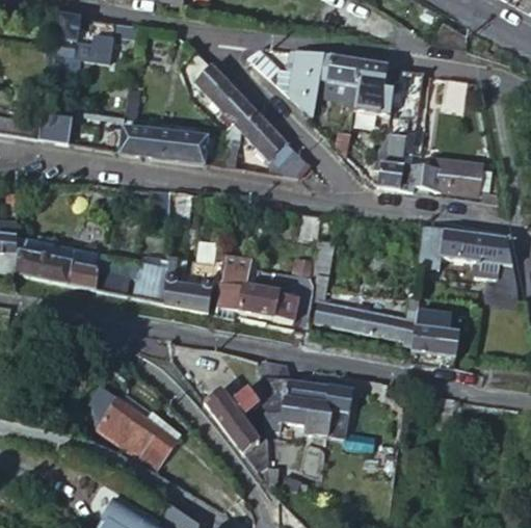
[(515,0),(514,2),(530,10),(530,0),(515,0)]
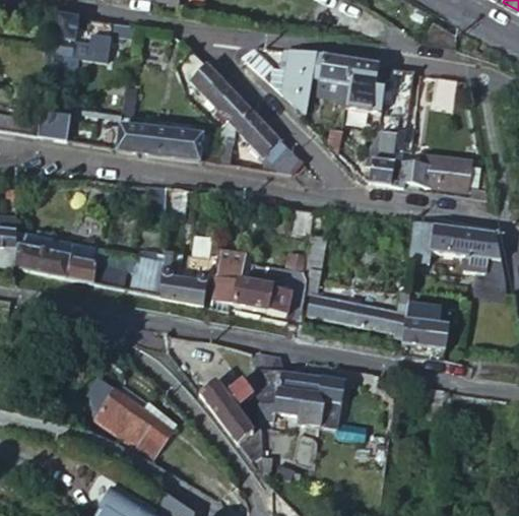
[(314,7),(312,21),(329,23),(330,10),(314,7)]
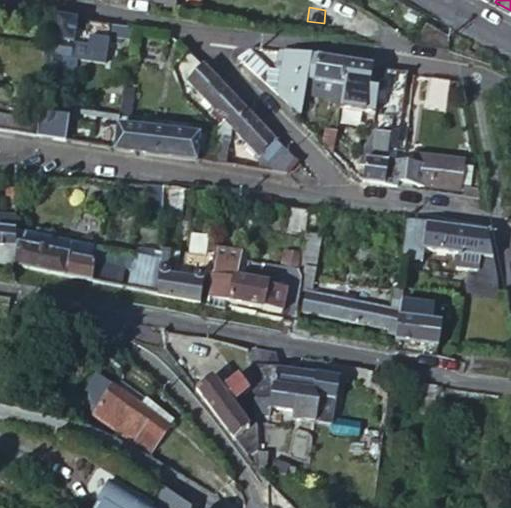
[(77,17),(53,13),(45,72),(57,74),(58,66),(75,69),(78,54),(72,53),(77,17)]
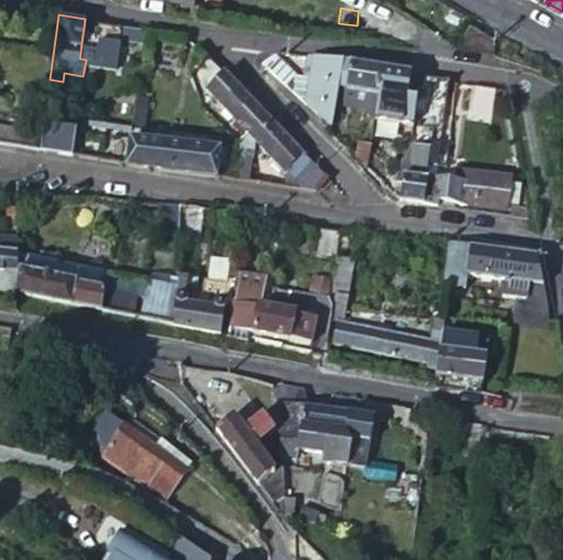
[(295,72),(274,52),(263,63),(287,84),(291,77),(295,72)]
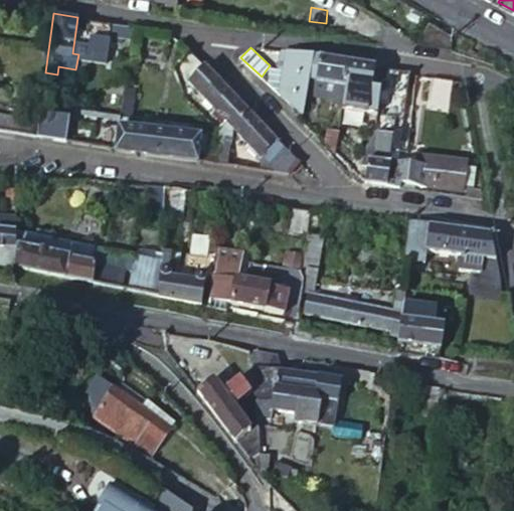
[(313,54),(281,49),(274,87),(303,112),(307,88),(309,78),(313,54)]
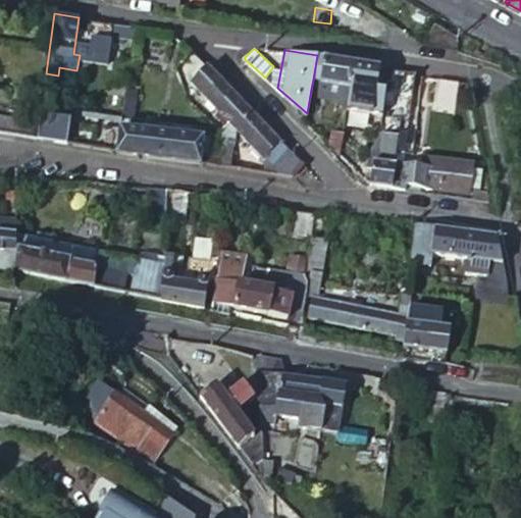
[(277,136),(191,51),(177,65),(262,150),(277,136)]
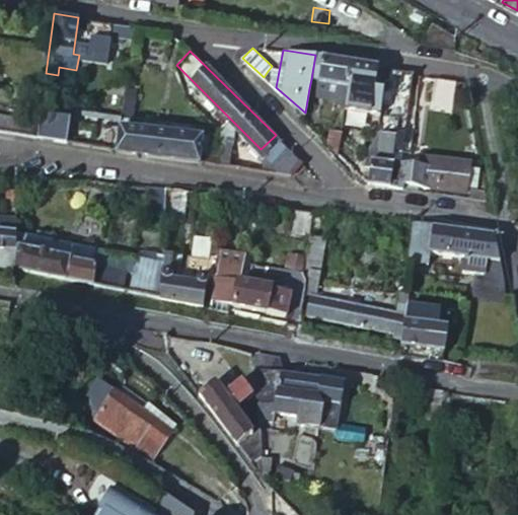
[(315,55),(311,79),(319,80),(326,81),(325,90),(339,93),(338,100),(346,102),(350,85),(348,85),(352,61),(322,57),(315,55)]
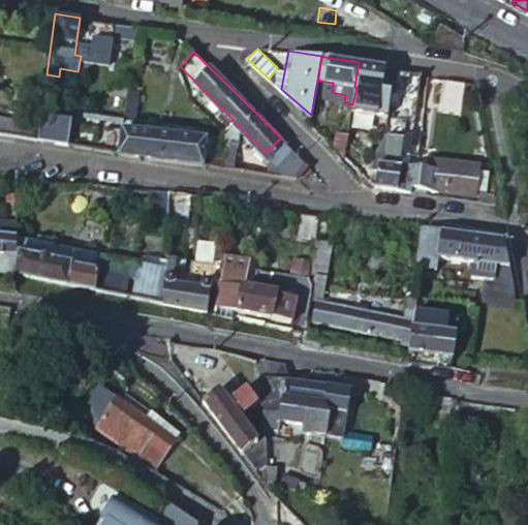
[(389,114),(392,91),(383,89),(386,67),(359,62),(354,87),(356,87),(352,104),(352,107),(389,114)]
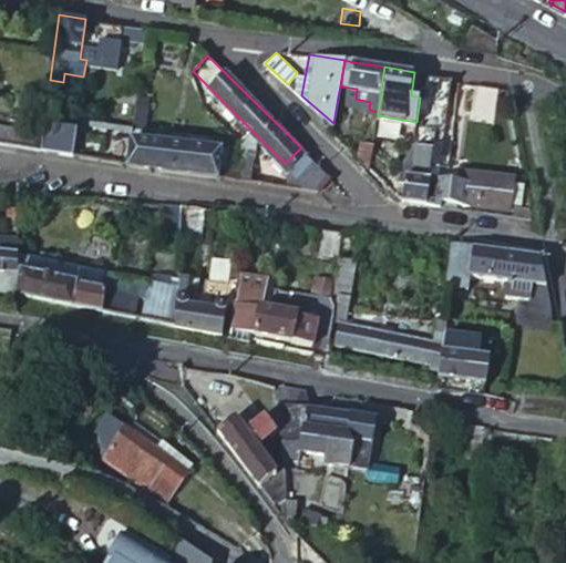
[(426,202),(430,175),(432,161),(441,162),(452,79),(422,74),(420,98),(417,122),(414,146),(413,149),(399,169),(398,177),(404,178),(402,198),(404,198),(426,202)]
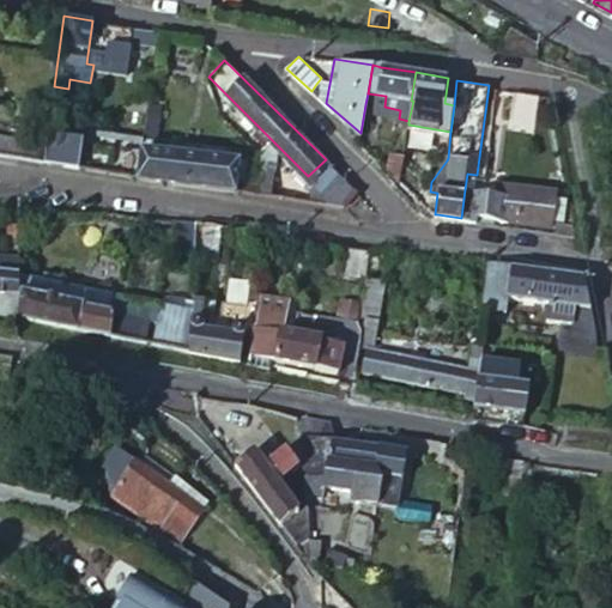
[(534,129),(539,93),(515,89),(509,125),(534,129)]
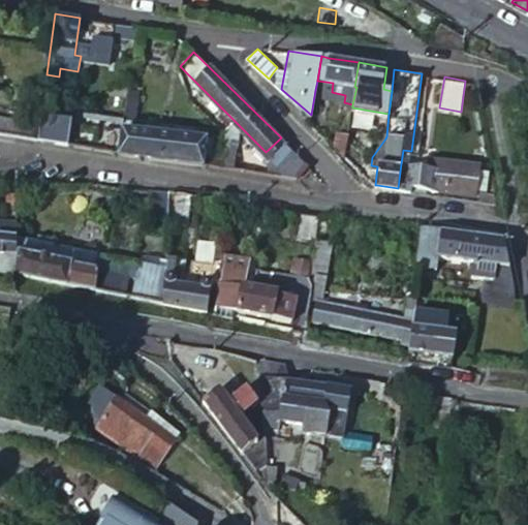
[(317,81),(315,90),(332,92),(333,83),(325,82),(317,81)]
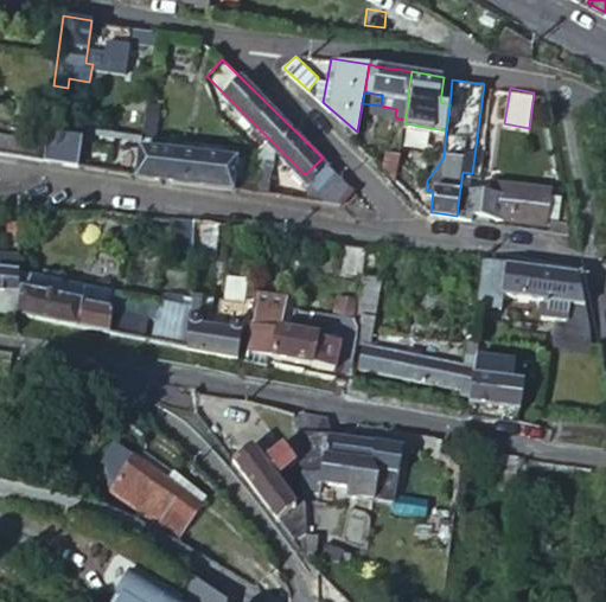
[(147,101),(142,130),(155,132),(159,103),(147,101)]
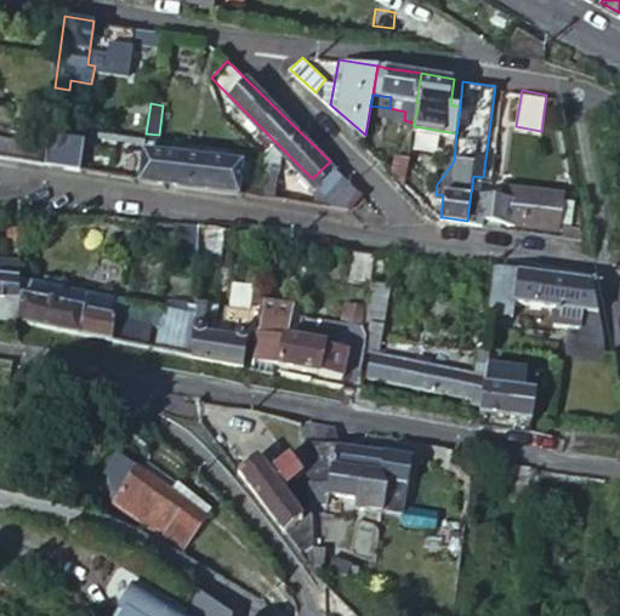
[(50,135),(45,163),(81,167),(85,140),(50,135)]
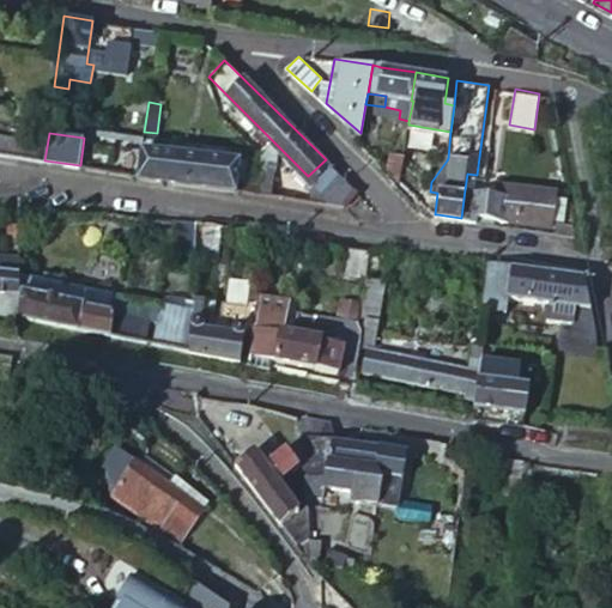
[(0,134),(0,152),(43,159),(46,141),(0,134)]
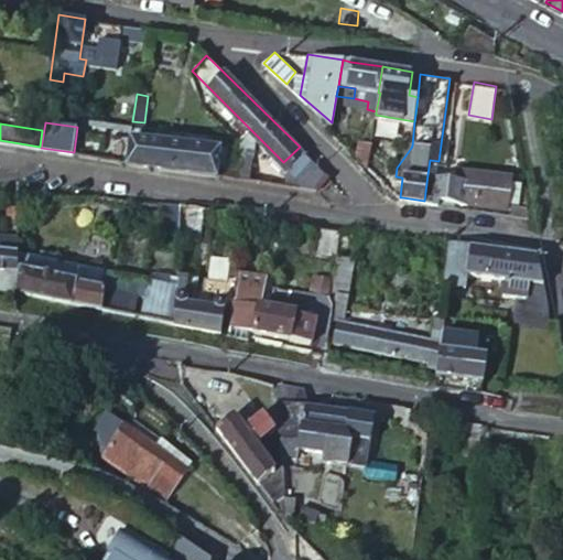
[(130,133),(126,159),(217,173),(220,147),(130,133)]
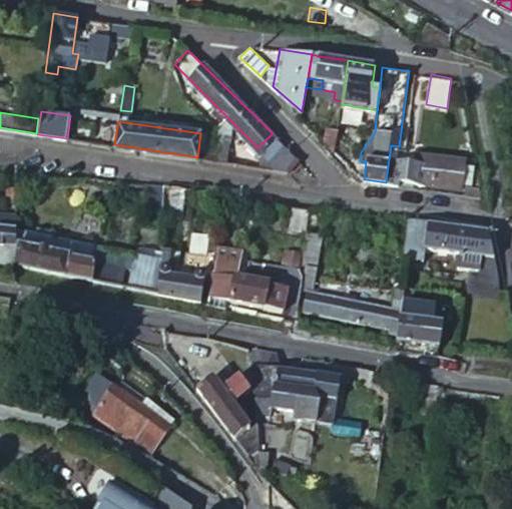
[(324,138),(334,144),(338,128),(326,126),(324,138)]
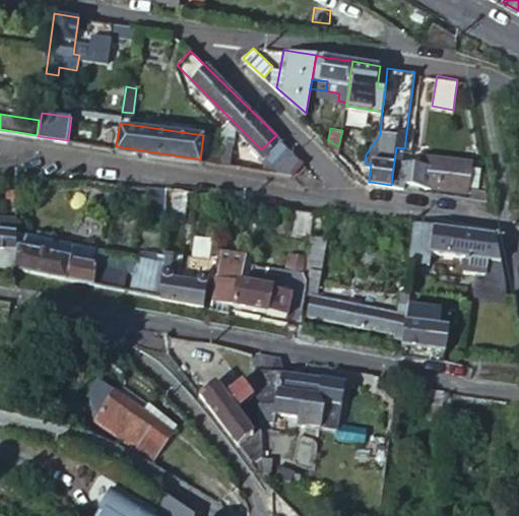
[(301,160),(276,135),(261,149),(244,166),(292,173),(301,160)]
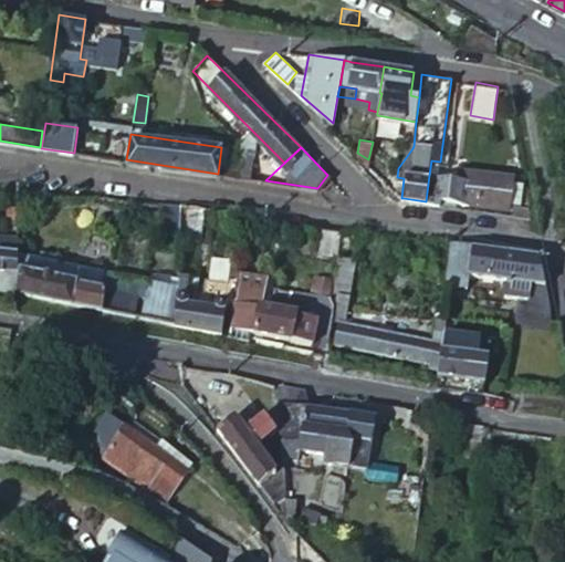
[(237,154),(232,175),(261,180),(265,162),(261,159),(237,154)]
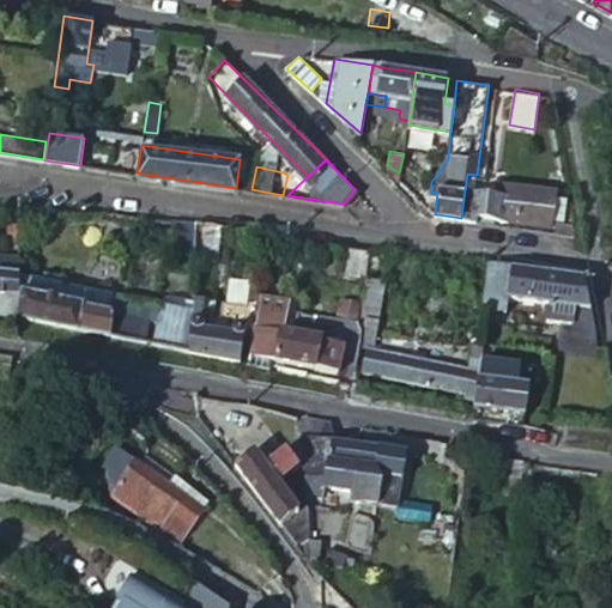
[(461,218),(476,220),(477,212),(550,224),(551,219),(553,195),(555,190),(501,181),(498,194),(465,189),(461,218)]
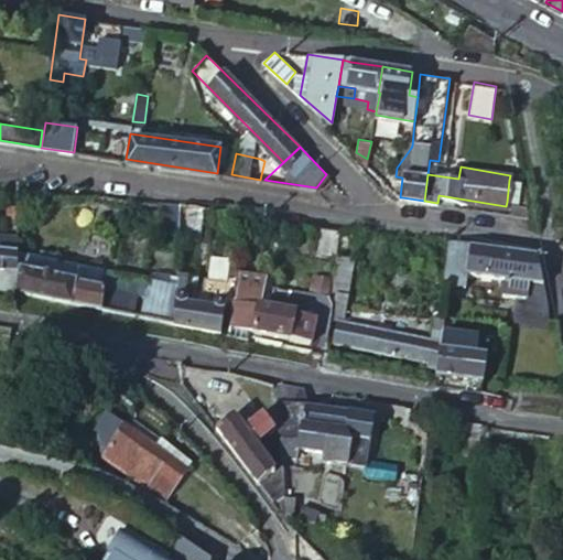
[(521,181),(509,180),(507,202),(518,203),(521,181)]
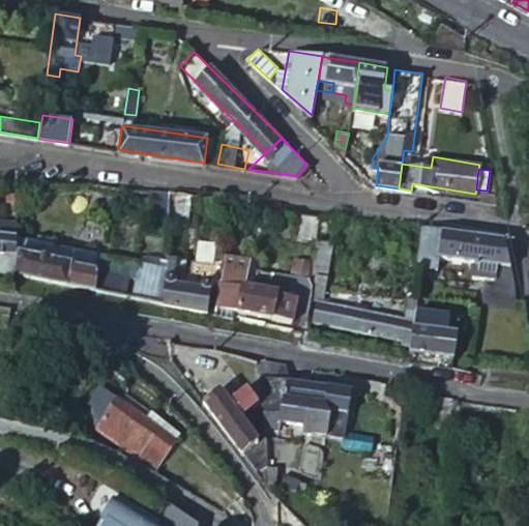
[(149,215),(169,217),(170,191),(147,187),(149,215)]
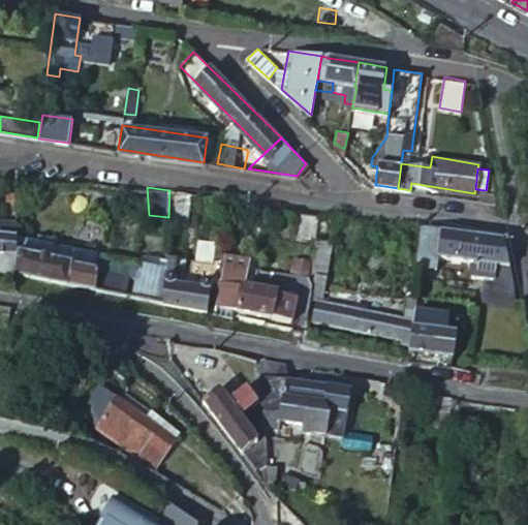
[(169,190),(168,217),(172,217),(172,221),(187,223),(191,193),(169,190)]
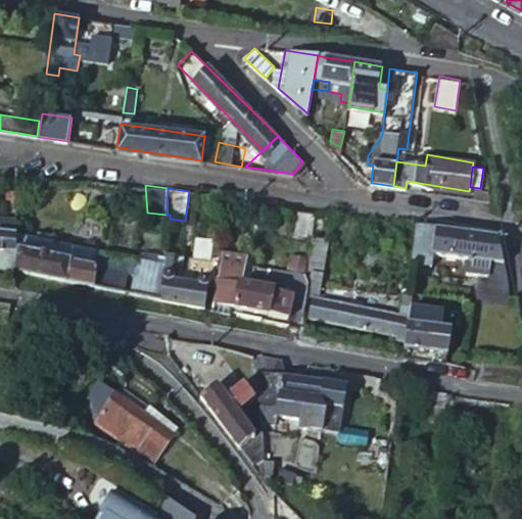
[(491,201),(489,192),(475,190),(474,198),(491,201)]
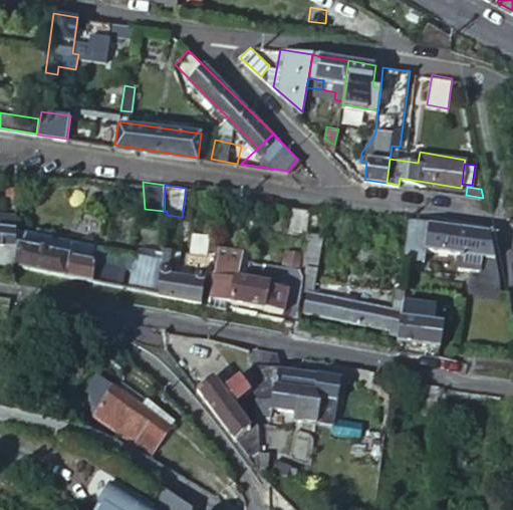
[(207,196),(195,194),(192,220),(205,223),(207,196)]
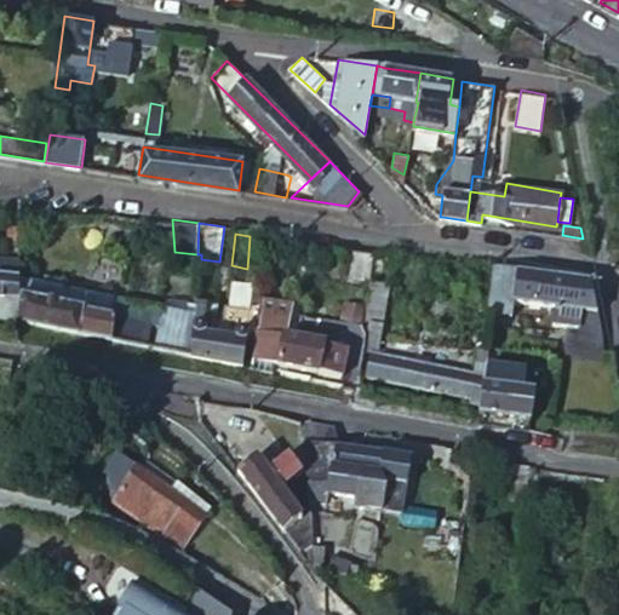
[(374,249),(350,246),(347,281),(371,285),(374,249)]
